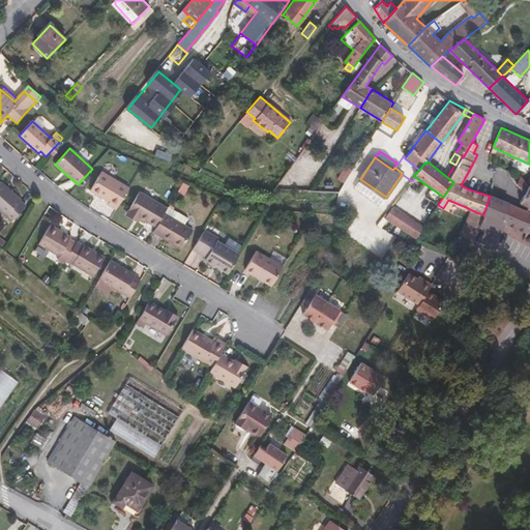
[(108,205),(116,209),(129,188),(101,172),(90,192),(110,203),(108,205)]
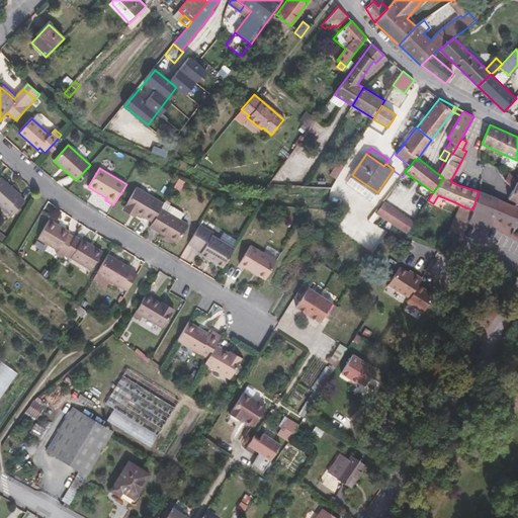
[(509,173),(505,180),(513,190),(516,182),(509,173)]
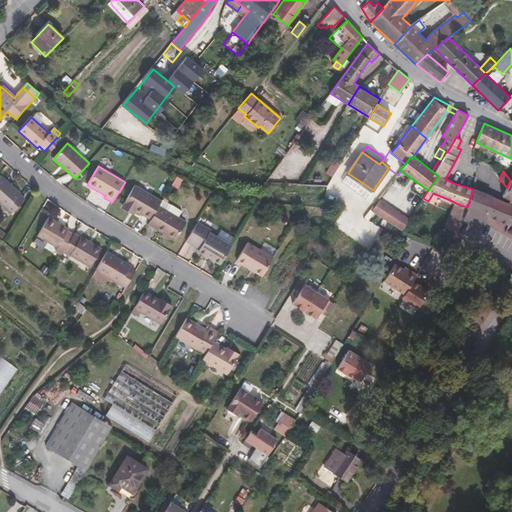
[(373,190),(348,173),(342,182),(367,199),(373,190)]
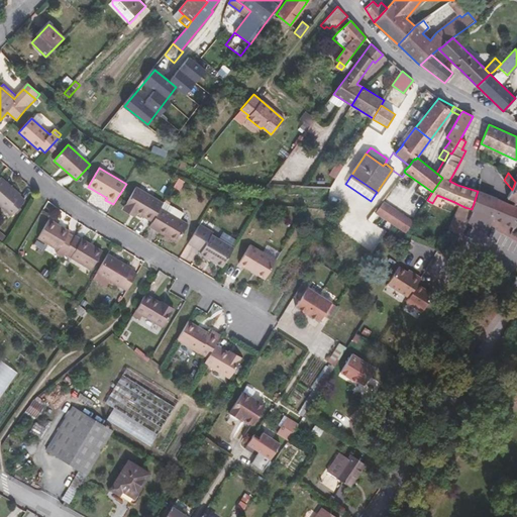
[(21,194),(1,177),(0,178),(0,205),(12,216),(25,201),(19,196),(21,194)]
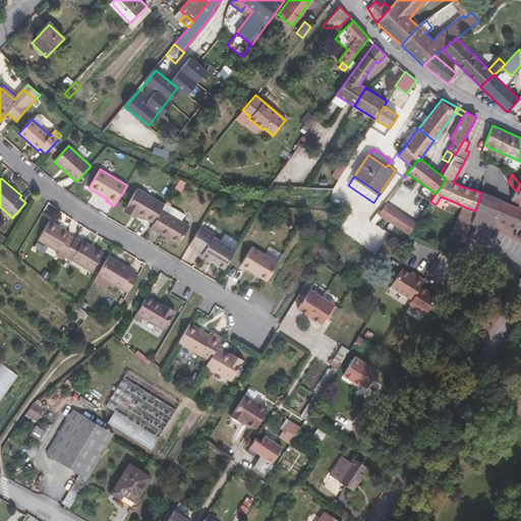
[(520,204),(517,207),(520,208),(520,183),(519,183),(516,191),(512,199),(520,204)]
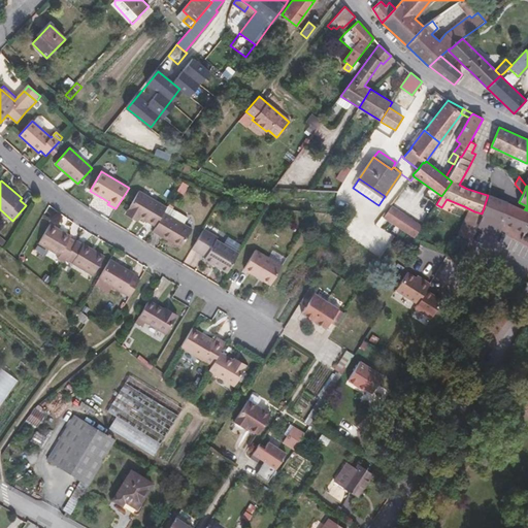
[(164,212),(167,207),(139,191),(127,211),(139,219),(140,217),(156,226),(164,212)]
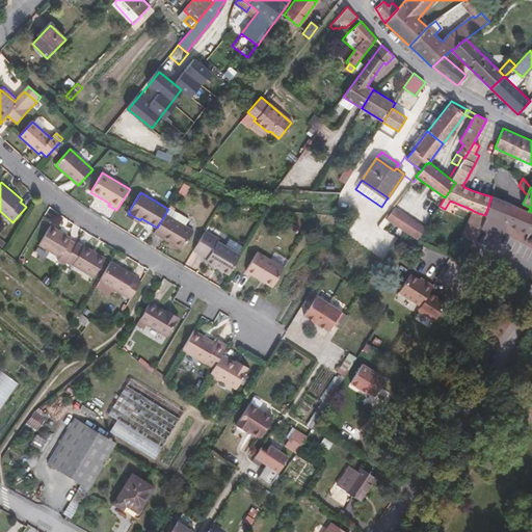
[(513,205),(491,196),(485,215),(486,216),(481,228),(503,237),(507,224),(530,234),(531,230),(531,212),(528,211),(513,205)]
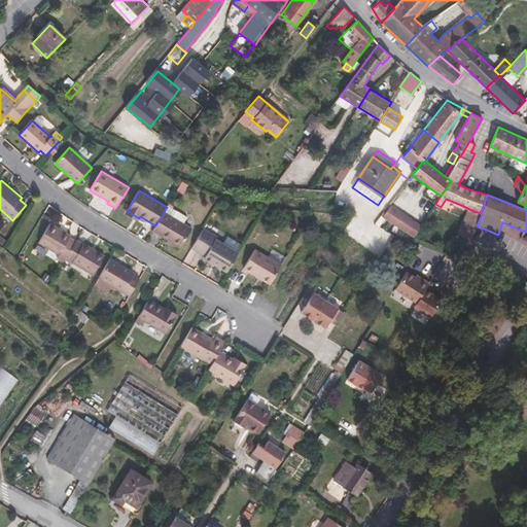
[(422,226),(390,205),(382,216),(415,238),(422,226)]
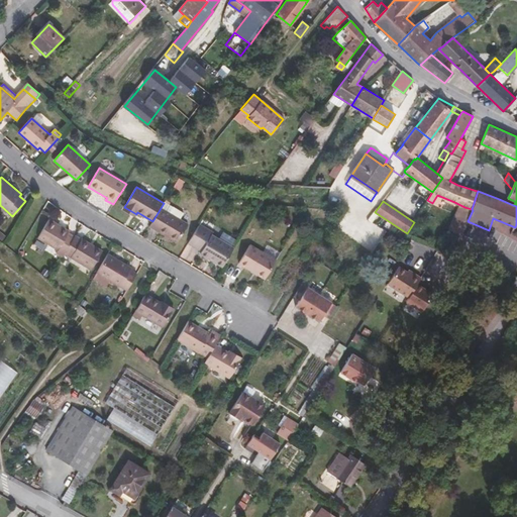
[(455,227),(463,230),(468,221),(473,210),(472,209),(464,207),(455,227)]
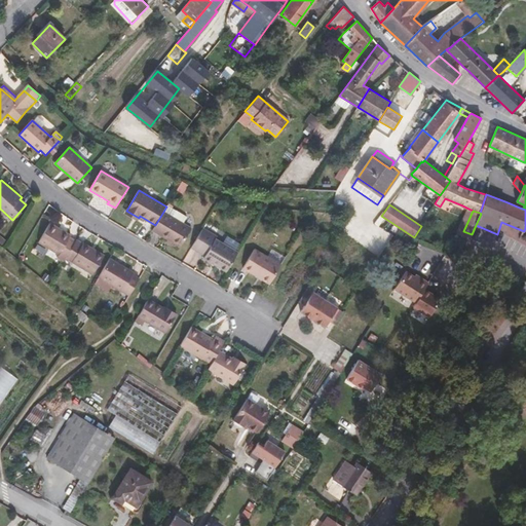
[(155,225),(152,230),(180,247),(191,228),(163,212),(155,225)]
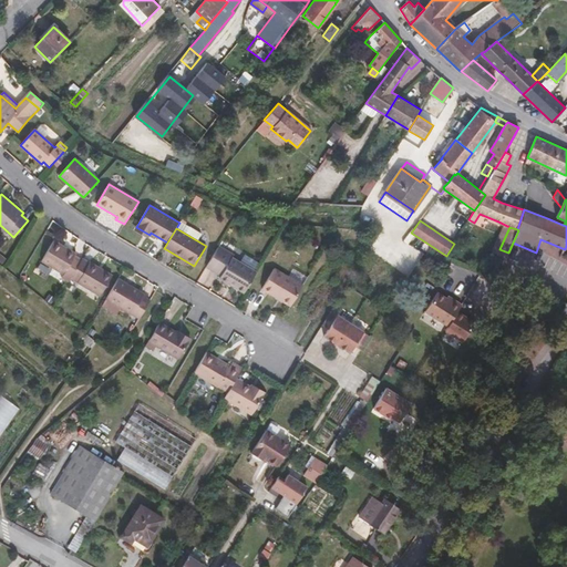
[(41,261),(71,278),(82,259),(75,256),(76,254),(53,240),(41,261)]
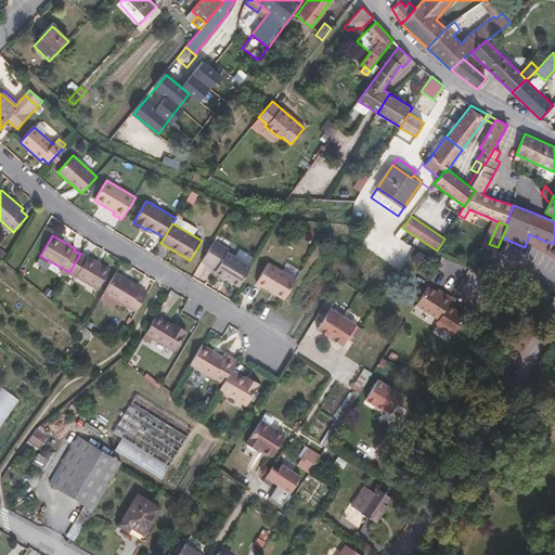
[(240,285),(250,268),(227,253),(229,248),(215,240),(203,260),(217,269),(216,271),(240,285)]
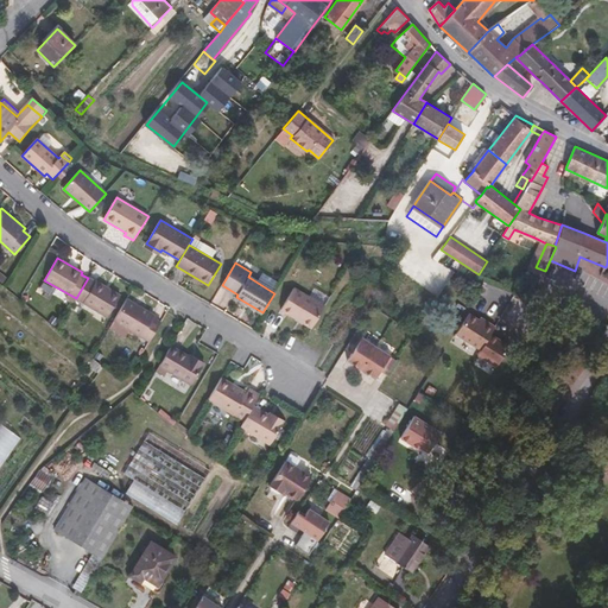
[(95,282),(88,278),(76,298),(107,317),(120,296),(96,280),(95,282)]
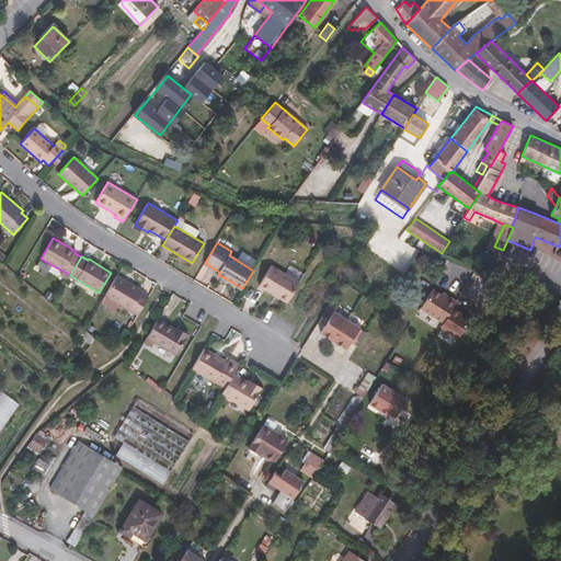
[(288,301),(299,283),(271,266),(260,285),(288,301)]
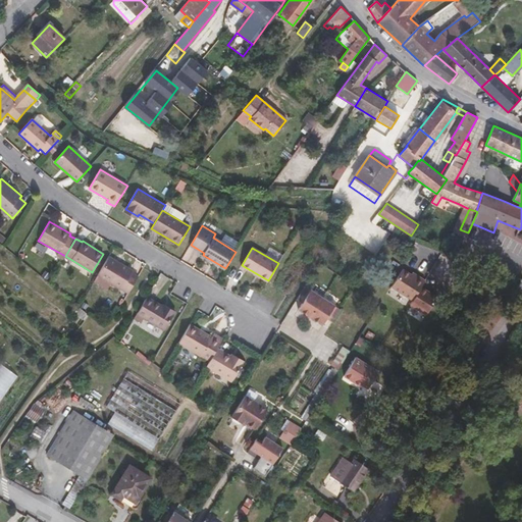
[(128,294),(138,277),(132,273),(133,271),(108,257),(98,275),(128,294)]
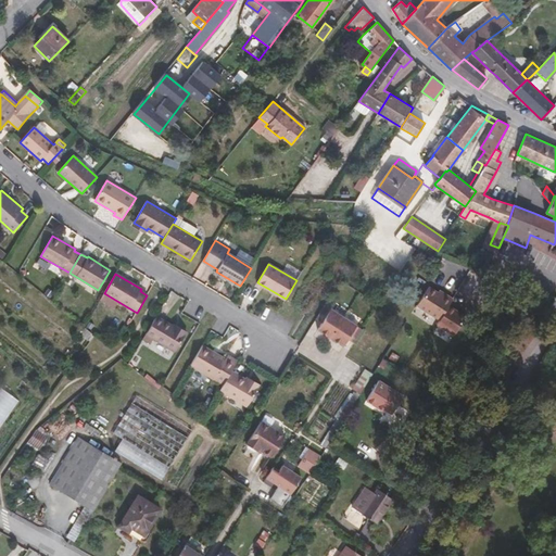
[(441,288),(431,282),(419,302),(442,316),(452,301),(456,294),(447,289),(446,291),(441,288)]
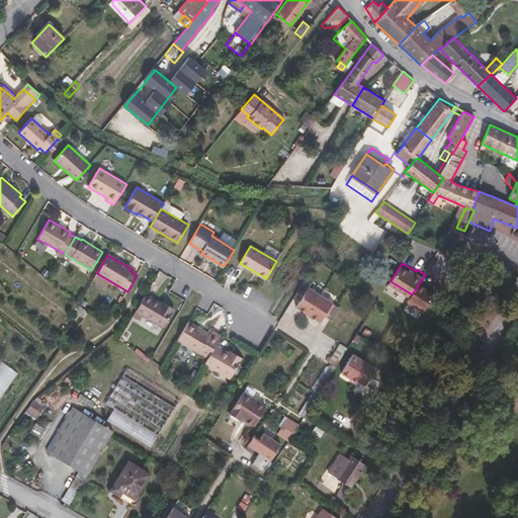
[(437,290),(421,280),(412,294),(409,299),(425,310),(437,290)]
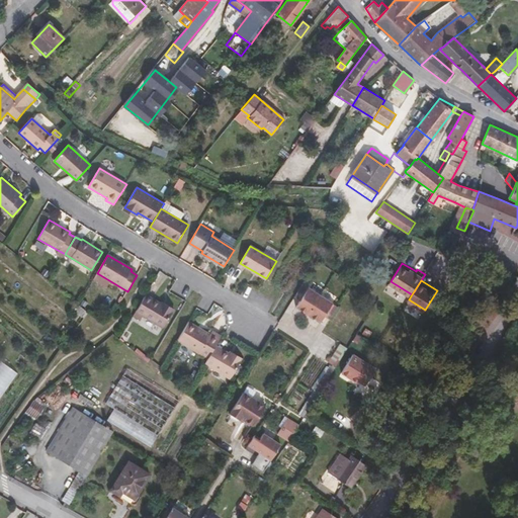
[(309,286),(296,306),(320,321),(333,300),(309,286)]
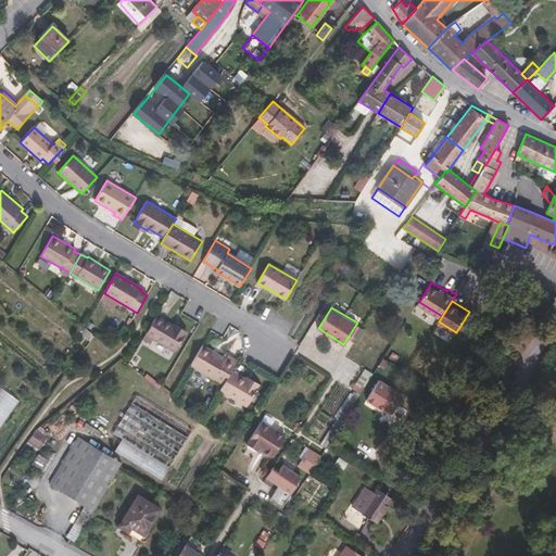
[(174,327),(156,317),(143,338),(151,342),(154,338),(175,351),(187,331),(178,327),(176,329),(174,327)]
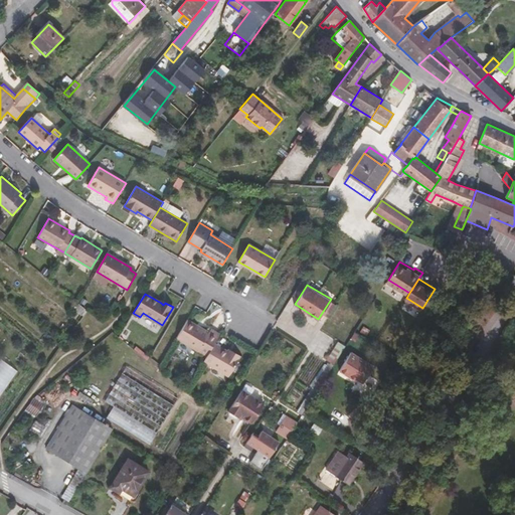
[(88,311),(78,304),(73,310),(83,317),(88,311)]
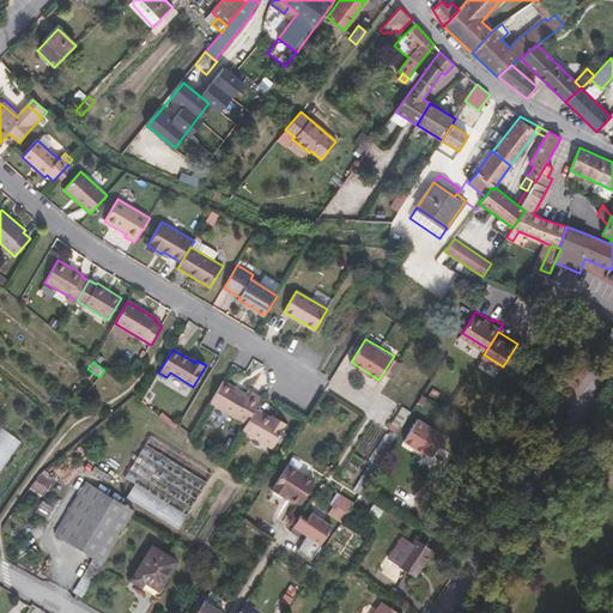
[(255,408),(261,398),(250,392),(248,395),(223,381),(210,402),(235,418),(236,418),(246,424),(255,408)]
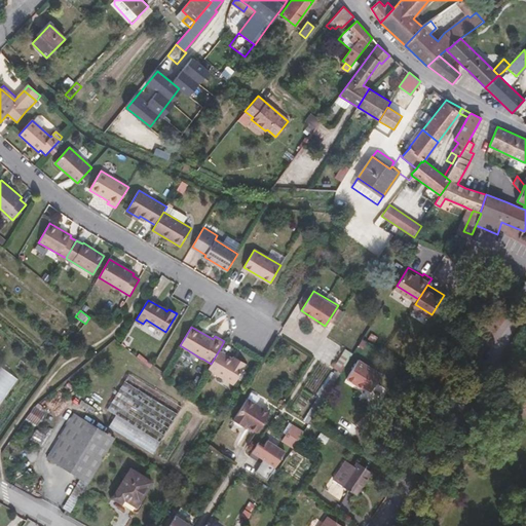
[(211,364),(208,370),(233,385),(246,364),(236,359),(235,361),(232,359),(219,350),(211,364)]
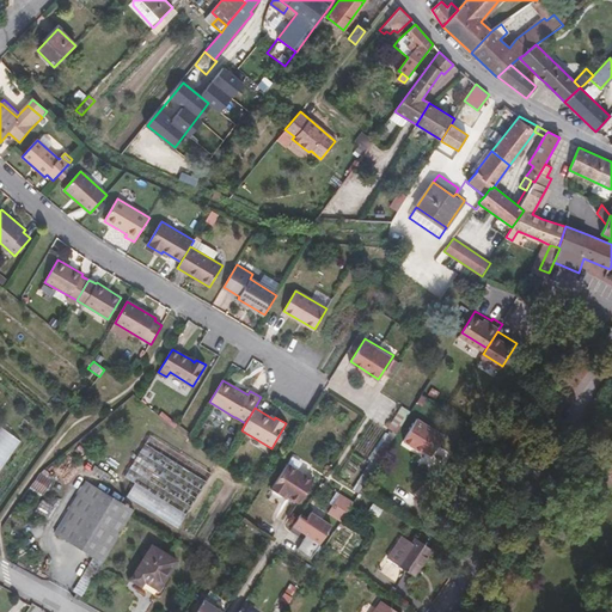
[(416,418),(403,440),(422,452),(416,461),(439,475),(452,454),(438,445),(444,436),(416,418)]
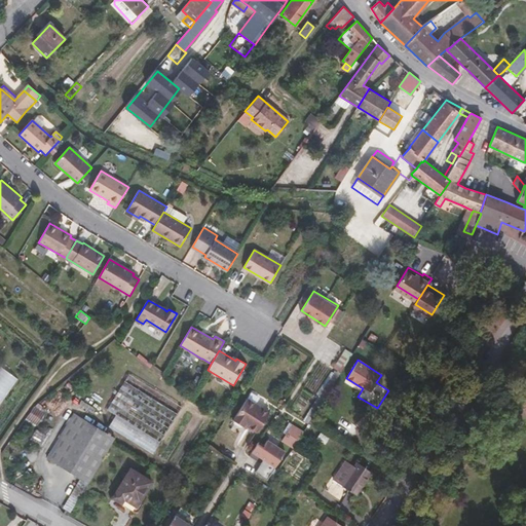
[(128,374),(107,409),(116,415),(109,426),(153,454),(182,407),(128,374)]
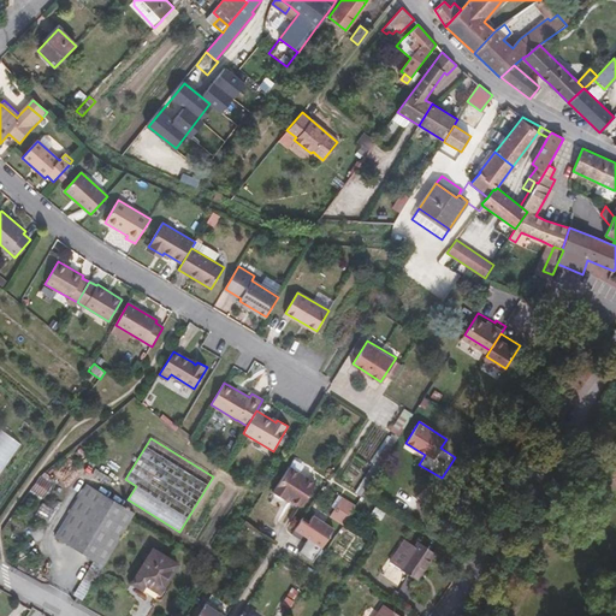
[(315,483),(289,466),(273,491),(284,498),(285,496),(290,498),(301,505),(315,483)]
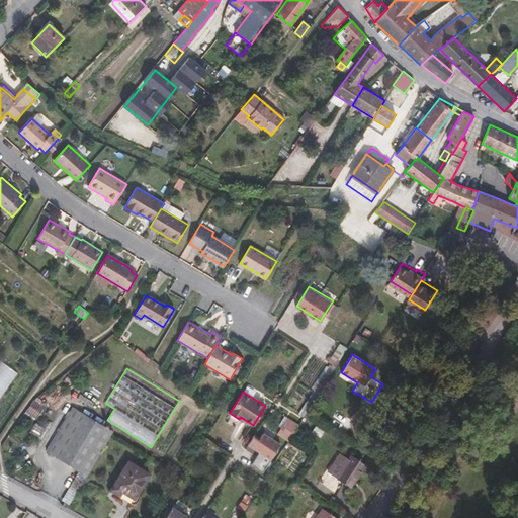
[(79,470),(86,475),(112,431),(73,408),(47,451),(79,470)]
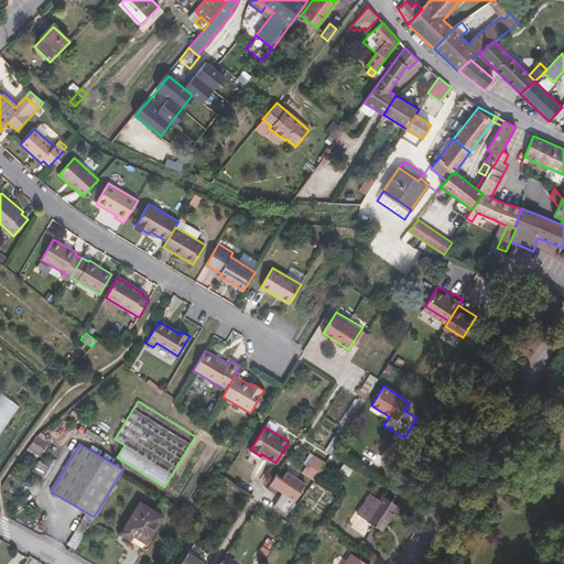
[(325,463),(313,455),(302,473),(314,480),(325,463)]
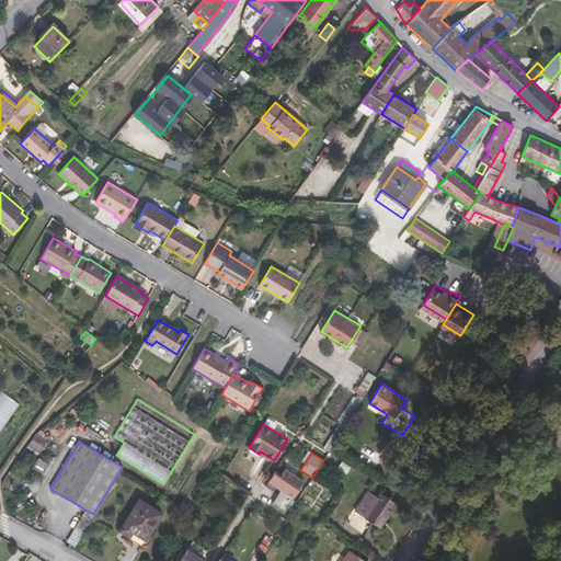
[(339,468),(347,473),(351,468),(342,461),(339,468)]
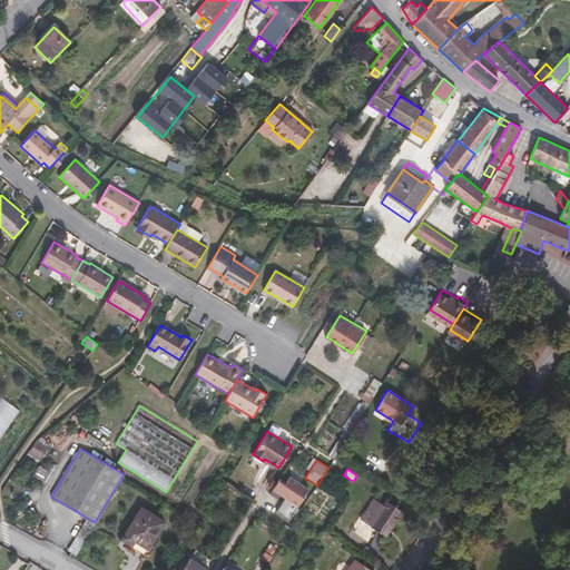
[(293,516),(308,491),(290,478),(285,484),(279,480),(273,490),(285,499),(276,512),(288,520),(292,516),(293,516)]
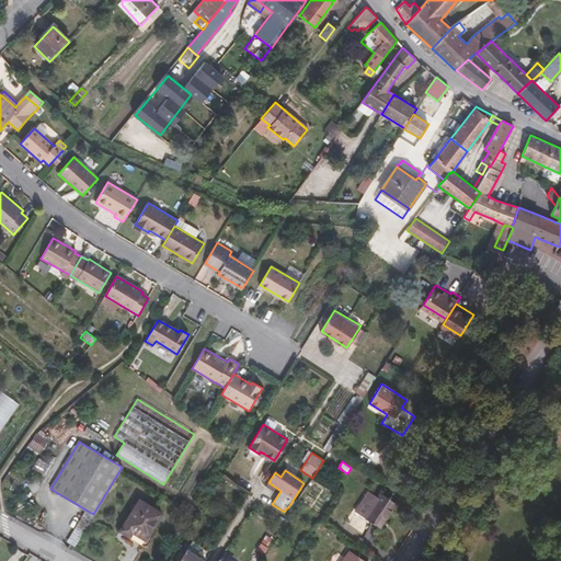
[(380,528),(397,503),(381,493),(378,497),(369,491),(356,512),(380,528)]
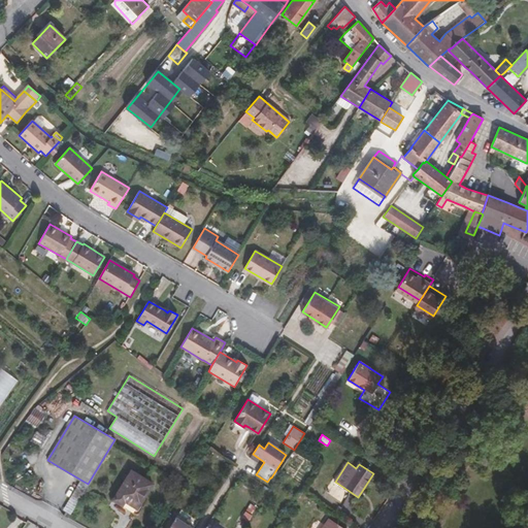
[(112,499),(122,505),(125,501),(137,508),(153,483),(131,470),(112,499)]
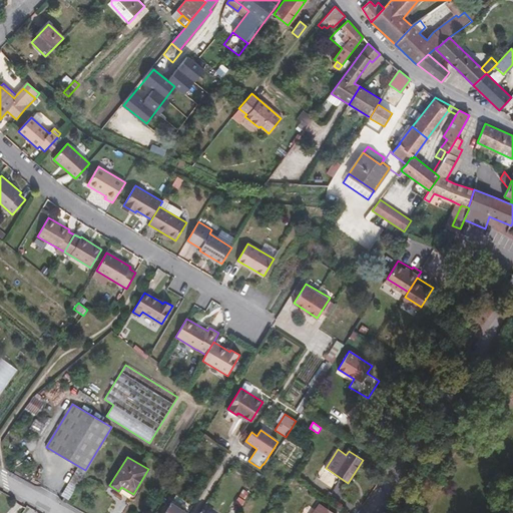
[(61,495),(63,497),(68,500),(85,470),(78,466),(61,495)]
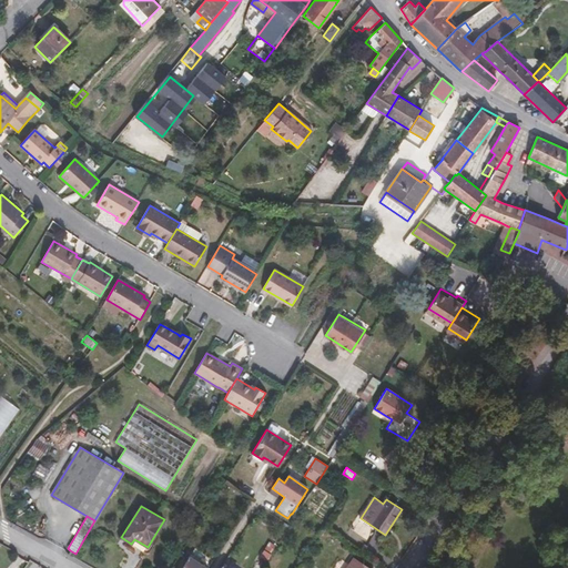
[(206,567),(189,556),(181,567),(206,567)]
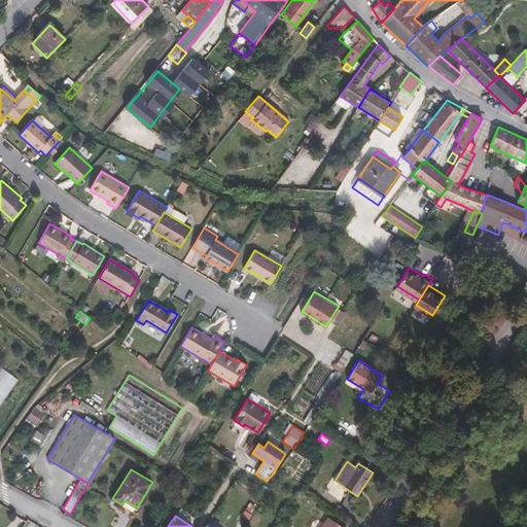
[(321,526),(343,526),(328,517),(321,526)]
